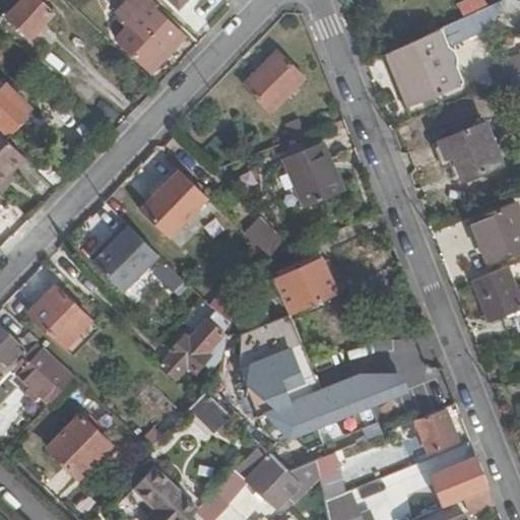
[(38,0),(22,0),(8,16),(31,39),(53,15),(38,0)]
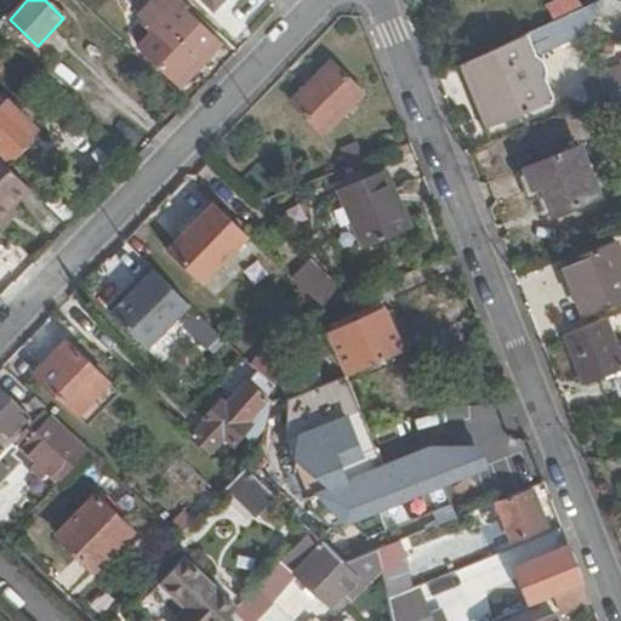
[(183,11),(146,51),(176,80),(214,40),(183,11)]
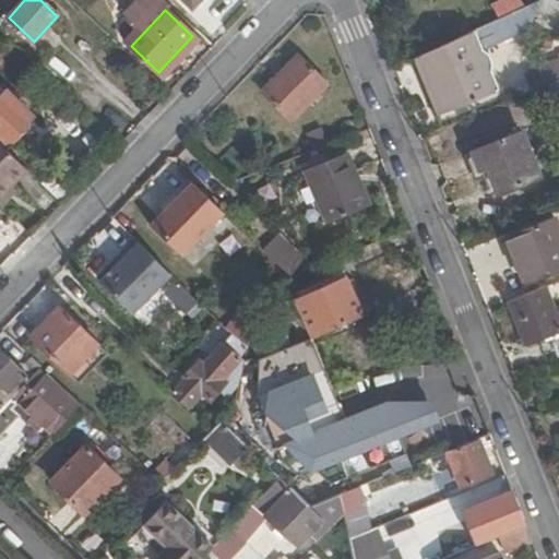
[(421,56),(430,75),(444,111),(494,91),(479,56),(516,40),(506,16),(421,56)]
